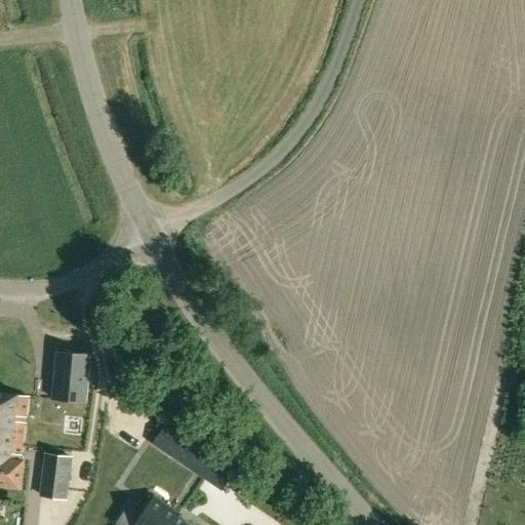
[(86,400),(89,355),(56,352),(53,398),(86,400)]
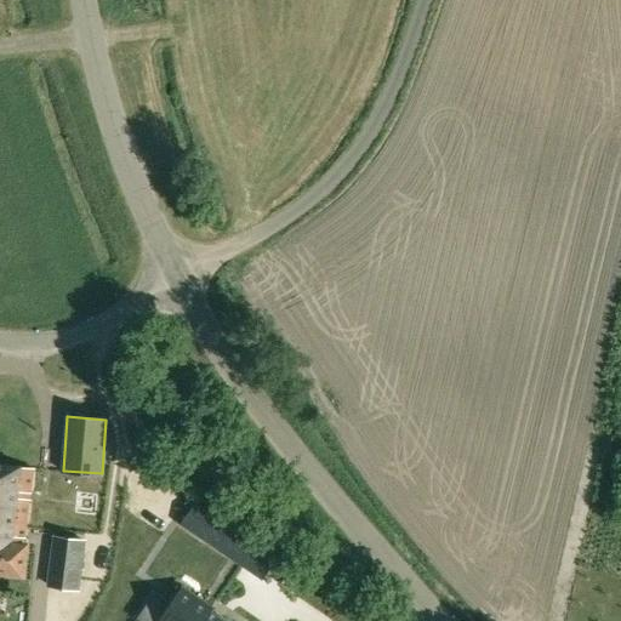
[(0,574),(23,576),(27,545),(24,545),(33,469),(0,465),(0,574)]
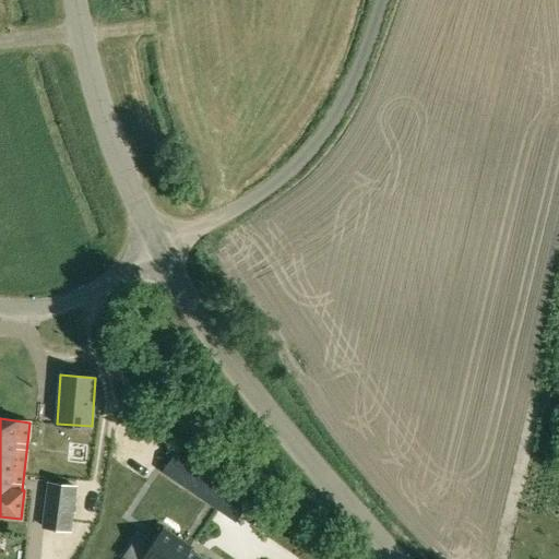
[(249,502),(176,453),(163,473),(236,522),(249,502)]
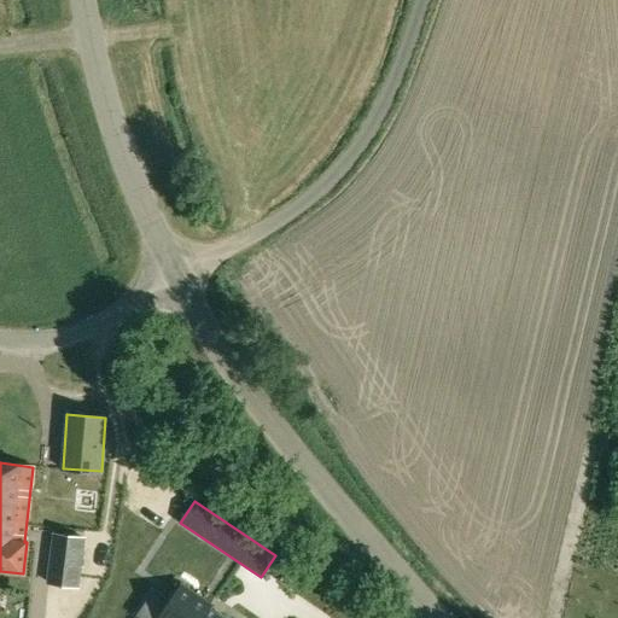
[(79,587),(85,538),(53,534),(46,583),(79,587)]
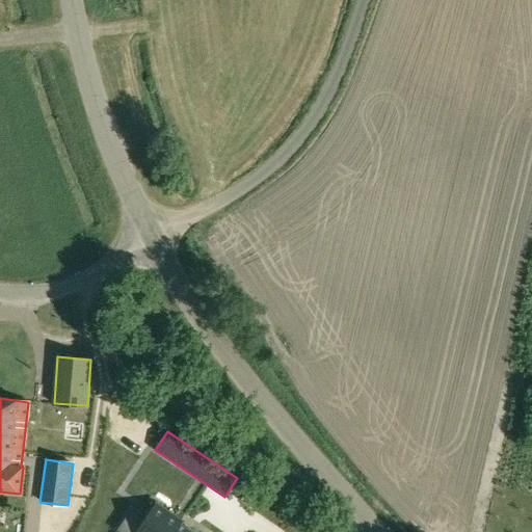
[(156,503),(135,531),(191,531),(181,524),(183,521),(156,503)]
